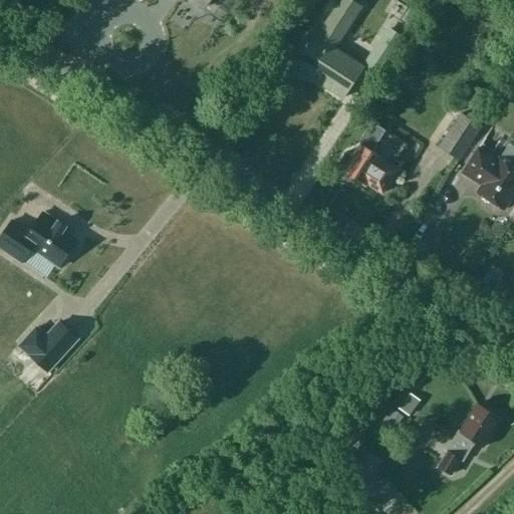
[(350,0),(340,0),(316,36),(296,65),(312,75),(311,77),(342,98),(363,67),(334,48),(361,7),(350,0)]
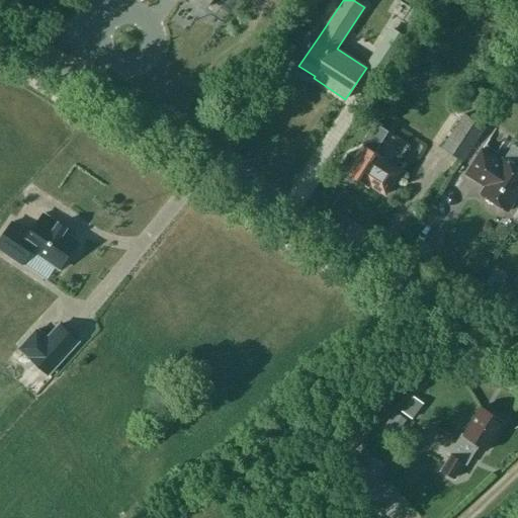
[(394,29),(369,67),(382,75),(407,38),(394,29)]
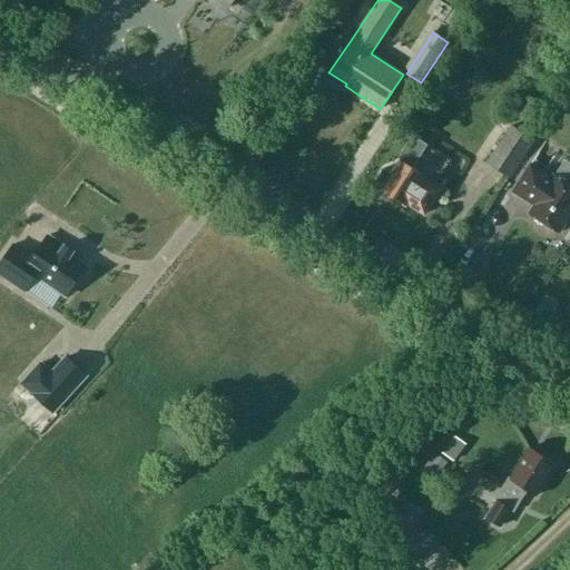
[(489,166),(509,178),(533,140),(513,127),(489,166)]
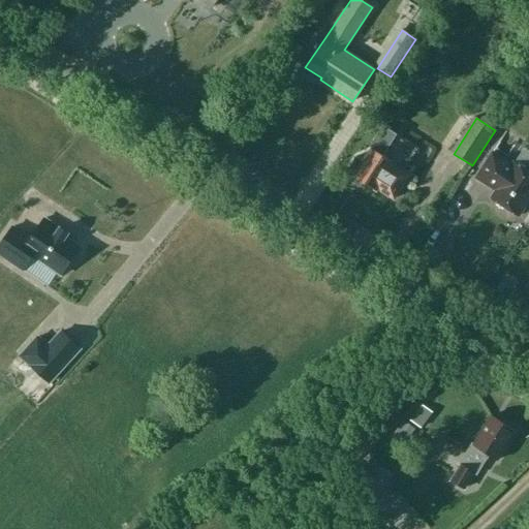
[(409,175),(403,170),(418,148),(382,125),(368,147),(372,149),(364,161),(355,156),(344,174),(353,179),(354,177),(375,190),(377,187),(394,198),(409,175)]
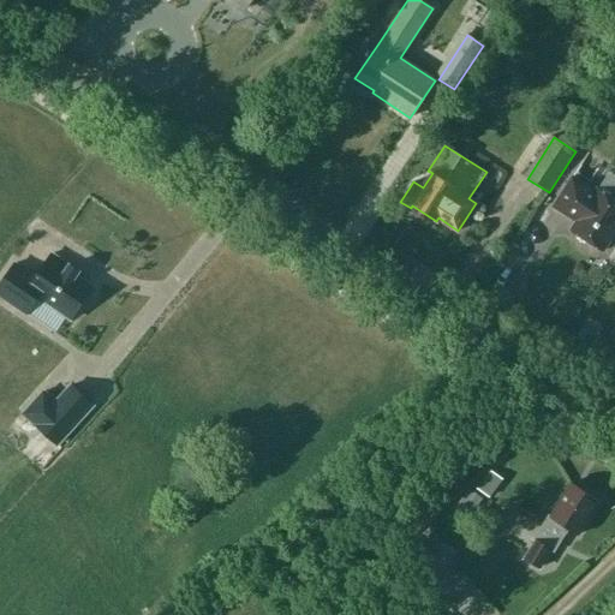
[(553,207),(575,221),(571,231),(603,251),(614,232),(614,199),(597,189),(595,191),(572,177),(553,207)]
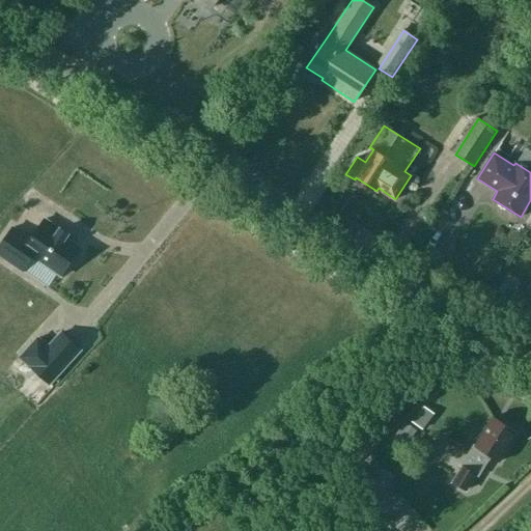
[(60,230),(45,219),(30,240),(12,227),(0,245),(0,254),(23,271),(33,257),(61,276),(71,262),(75,261),(80,255),(78,251),(81,247),(59,232),(60,230)]
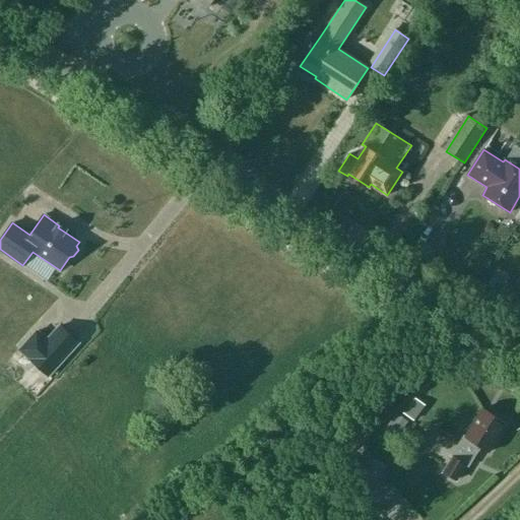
[(47,338),(37,329),(17,350),(49,378),(80,343),(60,324),(47,338)]
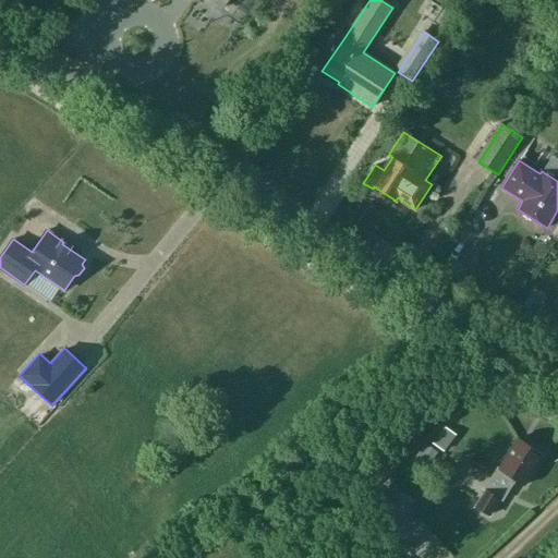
[(542,449),(531,443),(530,445),(519,438),(500,469),(497,468),(484,488),(486,490),(476,507),(489,514),(499,498),(502,500),(516,480),(523,485),(525,482),(529,478),(530,474),(543,453),(541,451),(542,449)]
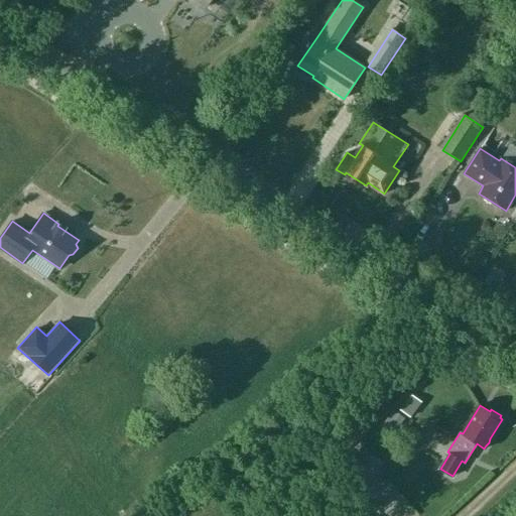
[(383,425),(392,432),(402,418),(393,412),(383,425)]
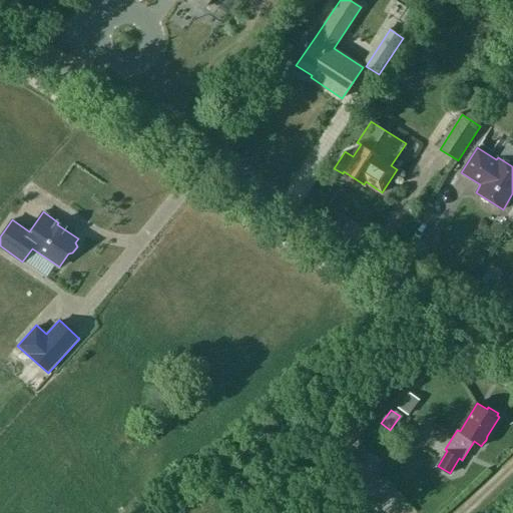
[(326,470),(356,493),(381,461),(361,446),(344,468),(334,461),(326,470)]
